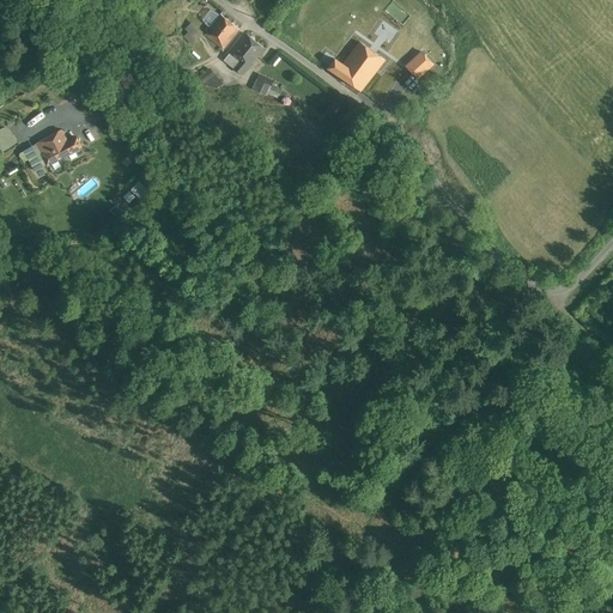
[(376,10),(370,17),(382,25),(388,18),(376,10)]
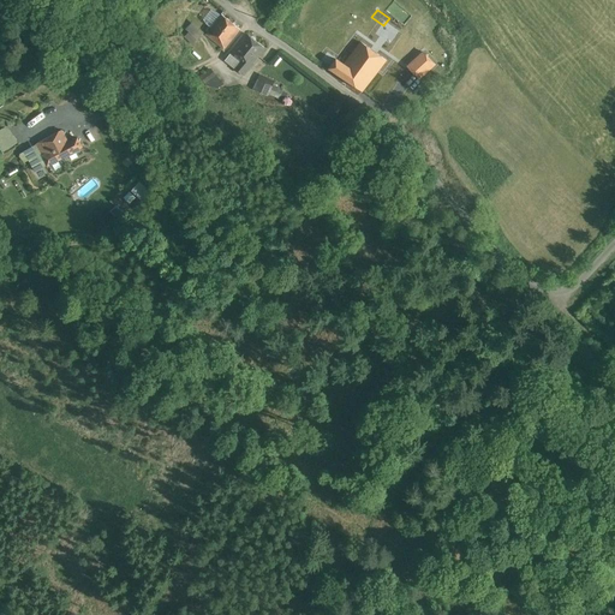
[(239,30),(221,15),(206,36),(224,51),(239,30)]
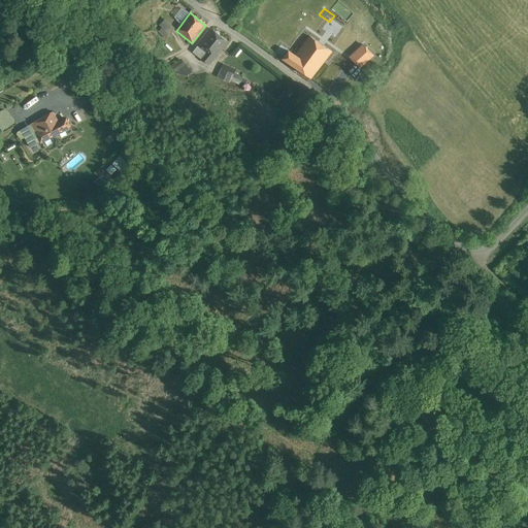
[(329,22),(319,14),(314,21),(324,29),(329,22)]
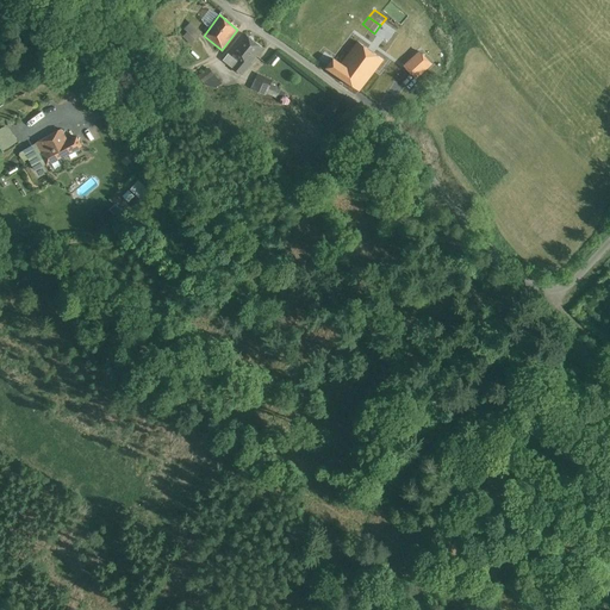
[(367,31),(360,41),(365,44),(372,36),(367,31)]
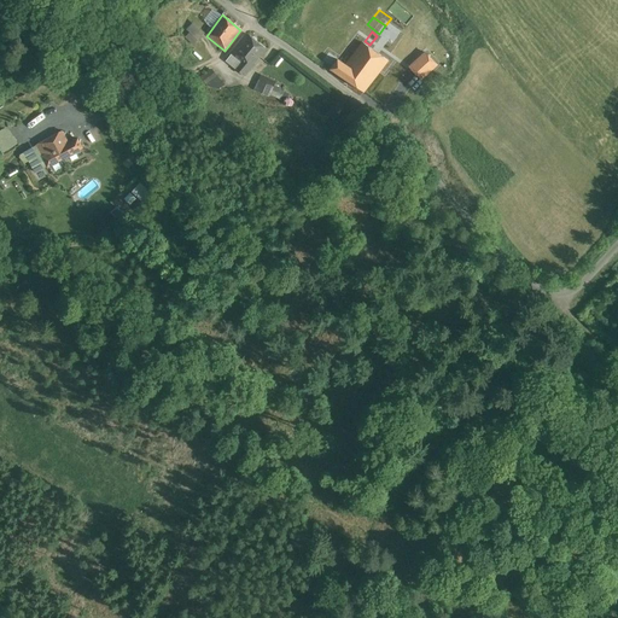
[(267,50),(248,35),(231,56),(240,63),(249,70),(250,70),(267,50)]
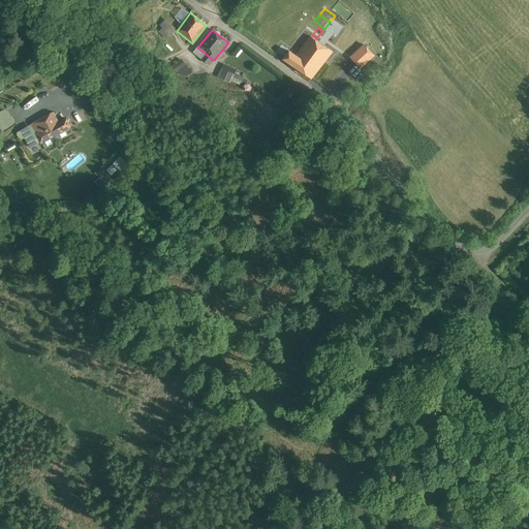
[(310,37),(296,57),(309,66),(319,54),(327,60),(332,53),(323,48),(310,37)]
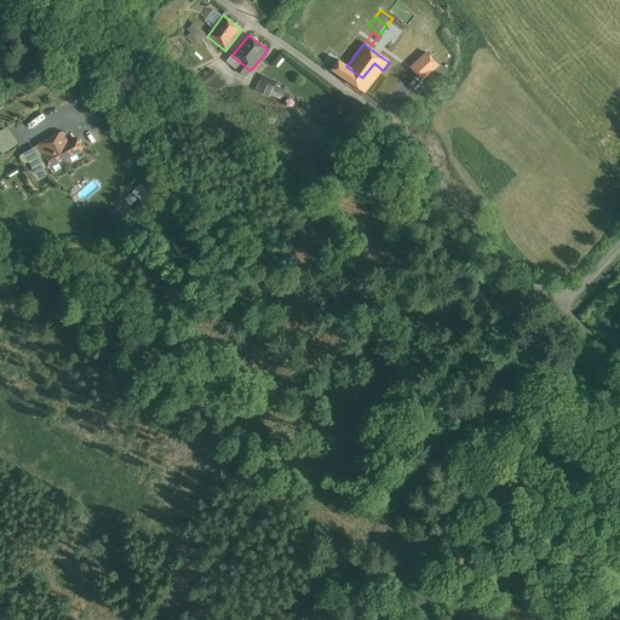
[(392,57),(384,50),(379,56),(389,62),(392,57)]
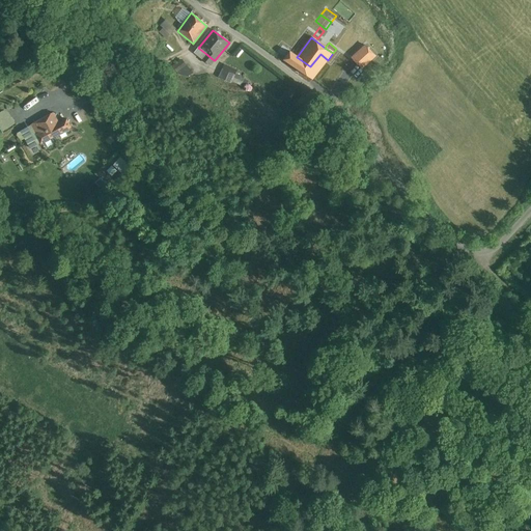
[(367,46),(353,57),(362,68),(376,56),(367,46)]
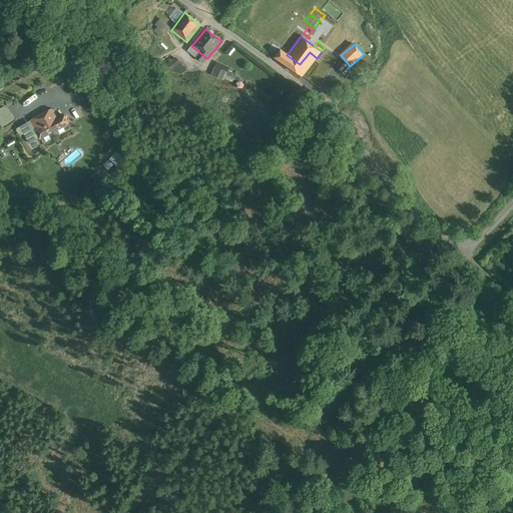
[(310,52),(300,64),(287,55),(281,51),(275,58),(302,78),(317,58),(310,52)]
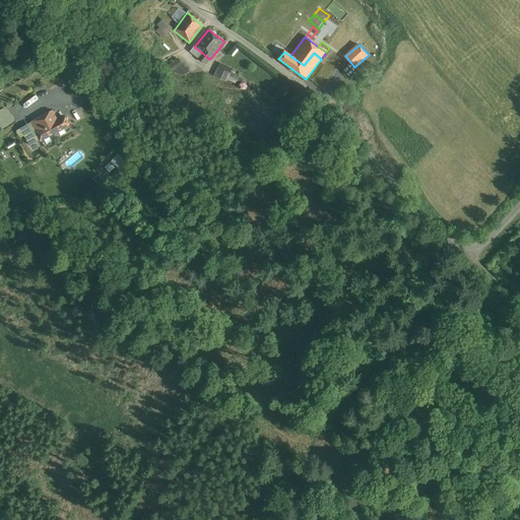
[(209,59),(202,53),(198,58),(205,64),(209,59)]
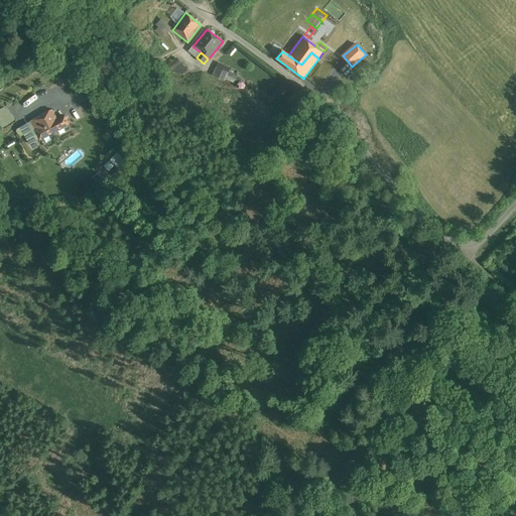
[(187,70),(174,59),(168,63),(181,74),(187,70)]
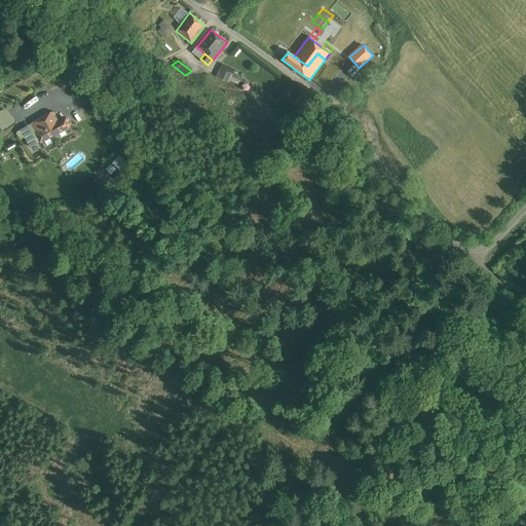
[(235,70),(221,64),(216,77),(238,86),(241,78),(233,75),(235,70)]
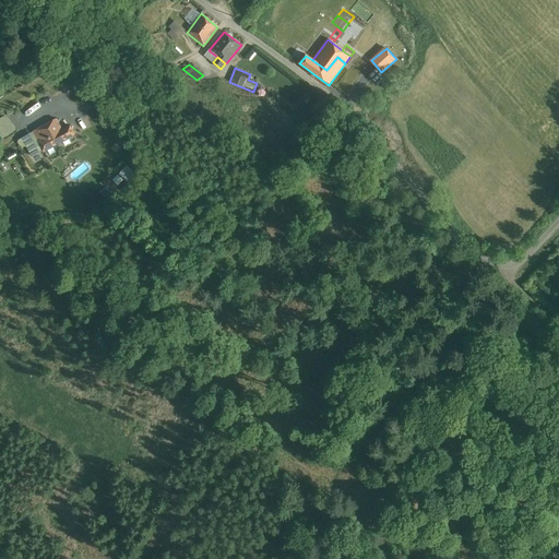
[(7,116),(0,118),(0,138),(0,140),(15,131),(7,116)]
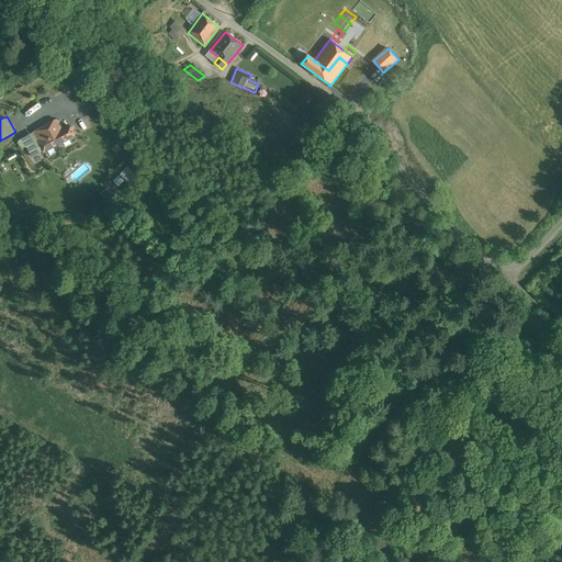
[(63,133),(56,121),(33,134),(43,153),(75,136),(70,128),(63,133)]
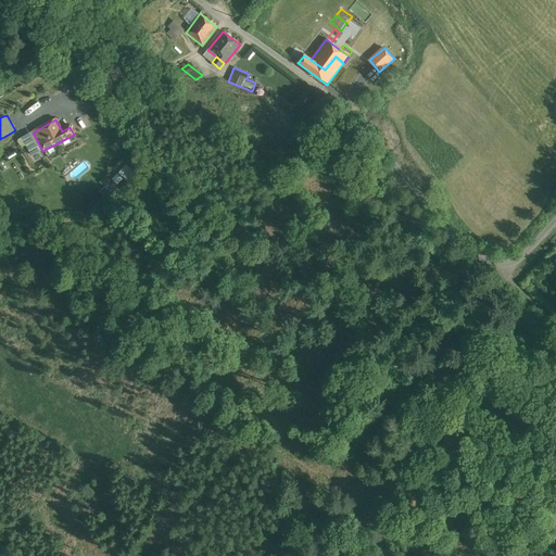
[(119,175),(130,182),(137,173),(126,165),(119,175)]
